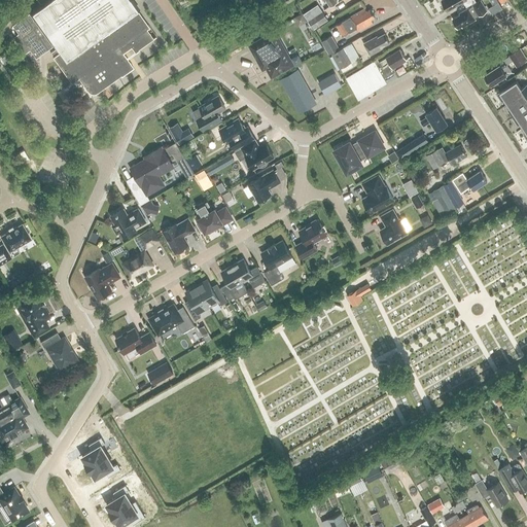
[(31,11),(60,51),(54,57),(53,57),(71,83),(78,78),(88,91),(90,93),(92,94),(95,94),(98,92),(121,75),(118,72),(126,67),(129,70),(133,67),(123,54),(131,47),(135,53),(156,37),(155,36),(153,38),(146,30),(149,28),(136,9),(137,8),(130,0),(37,0),(41,5),(31,11)]
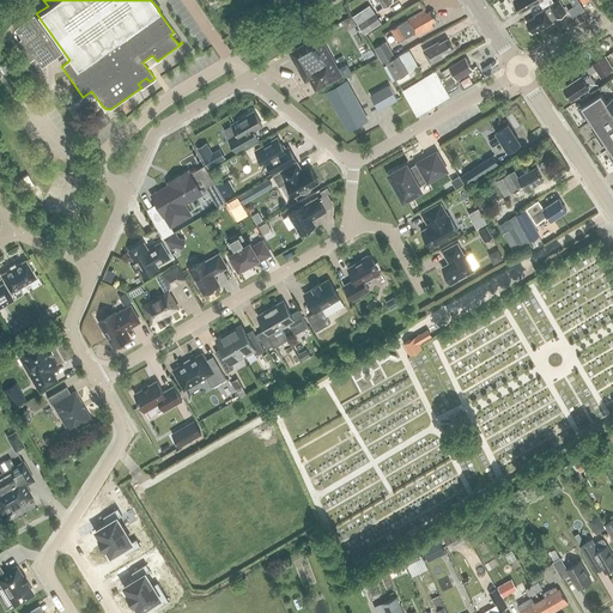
[(514,0),(521,13),(539,2),(542,8),(553,1),(552,0),(514,0)]
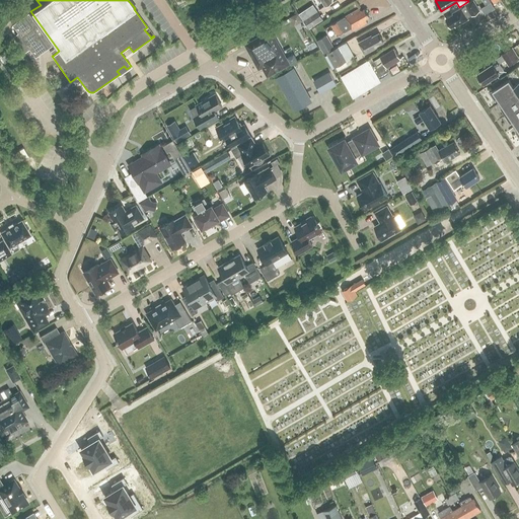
[(454,25),(455,27),(468,20),(466,16),(477,10),(472,1),(465,5),(466,7),(462,9),(461,8),(452,14),(453,15),(446,19),(450,27),(454,25)]
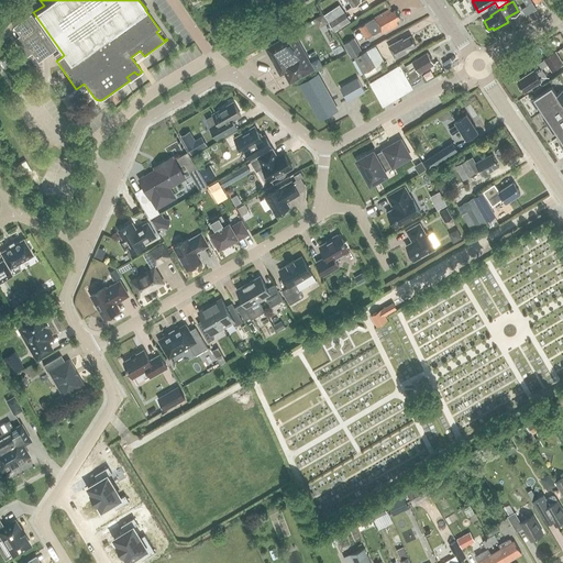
[(522,8),(527,14),(537,8),(532,1),(522,8)]
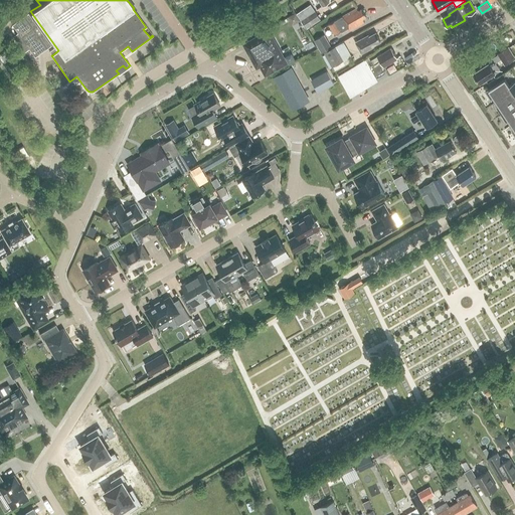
[(335,35),(341,31),(341,32),(348,28),(350,31),(365,22),(363,19),(366,17),(362,9),(358,11),(357,9),(329,25),(335,35)]
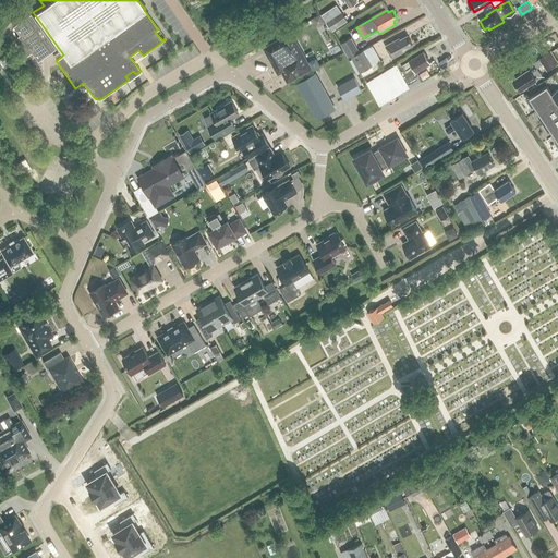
[(332,31),(347,21),(340,12),(326,21),(332,31)]
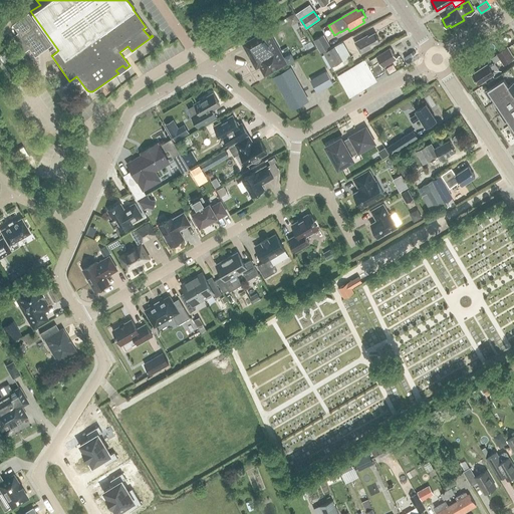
[(24,51),(29,48),(34,56),(50,44),(28,13),(12,24),(18,32),(13,36),(24,51)]
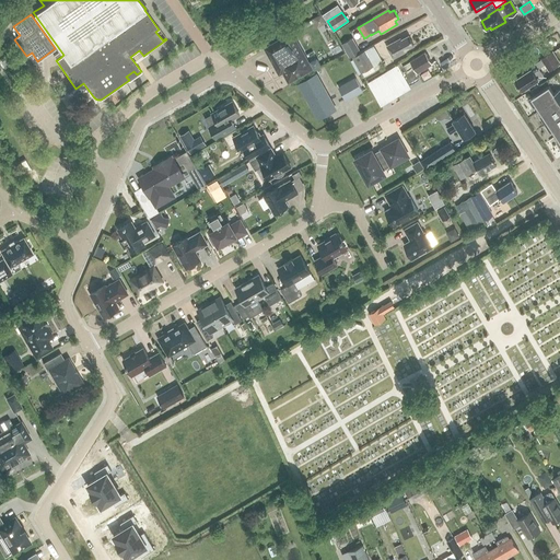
[(289,80),(311,69),(292,35),(267,49),(280,72),(283,70),(289,80)]
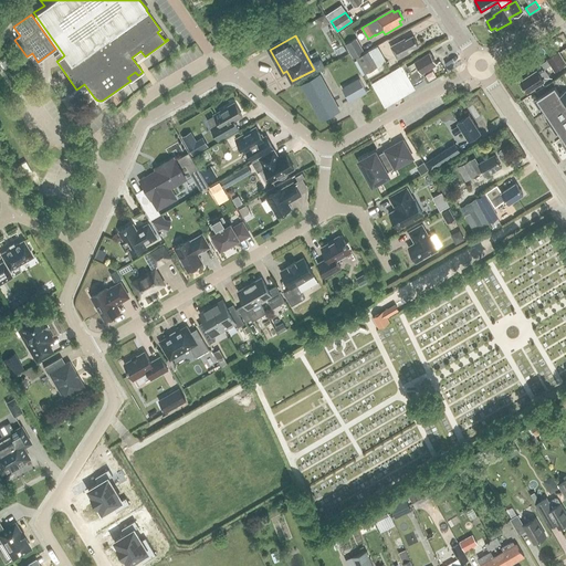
[(406,41),(405,39),(391,46),(397,59),(411,51),(410,50),(418,45),(413,37),(406,41)]
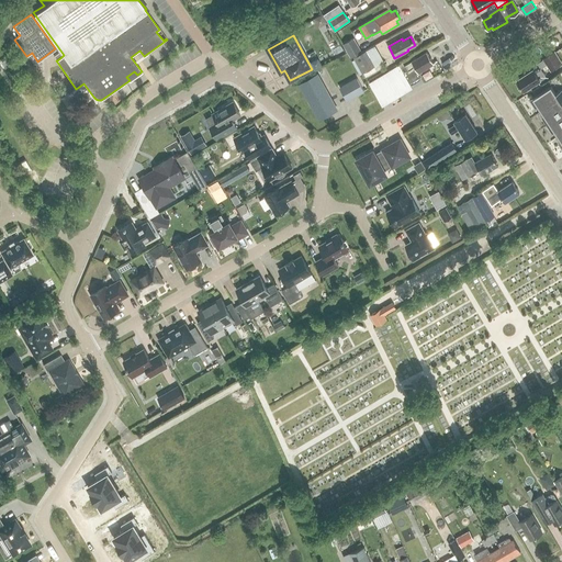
[(350,58),(361,51),(353,37),(343,45),(350,58)]
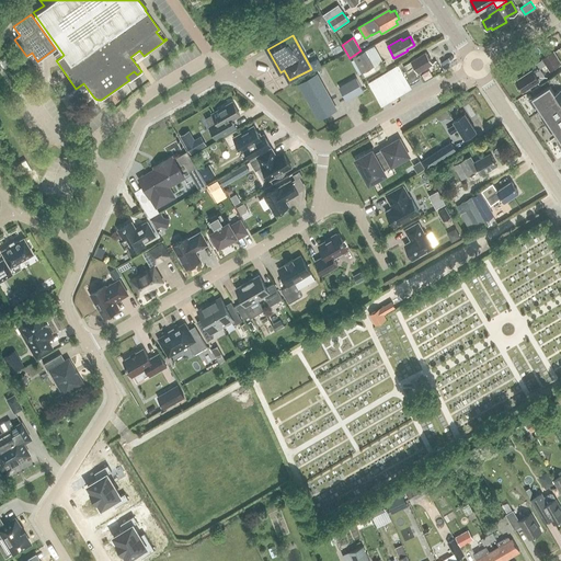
[(362,73),(375,66),(365,50),(353,58),(362,73)]
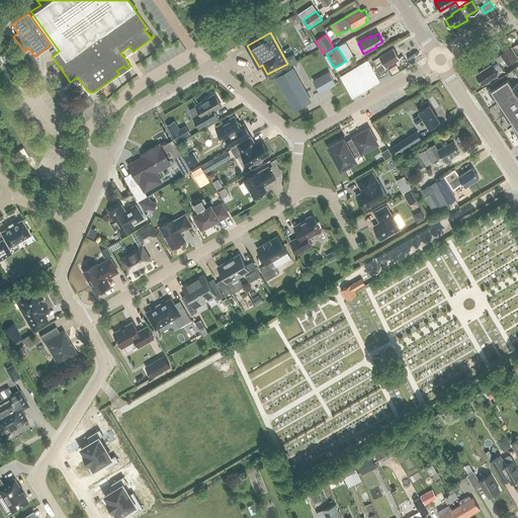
[(53,56),(59,51),(57,48),(50,52),(53,56)]
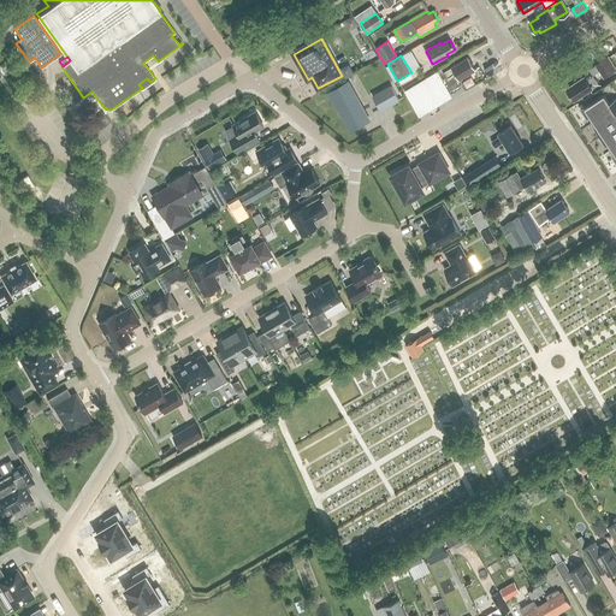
[(592,88),(593,87),(596,84),(596,83),(594,81),(592,76),(599,71),(602,73),(608,70),(610,73),(615,70),(608,57),(602,61),(596,65),(597,66),(588,71),(575,80),(576,81),(567,88),(574,100),(592,88)]
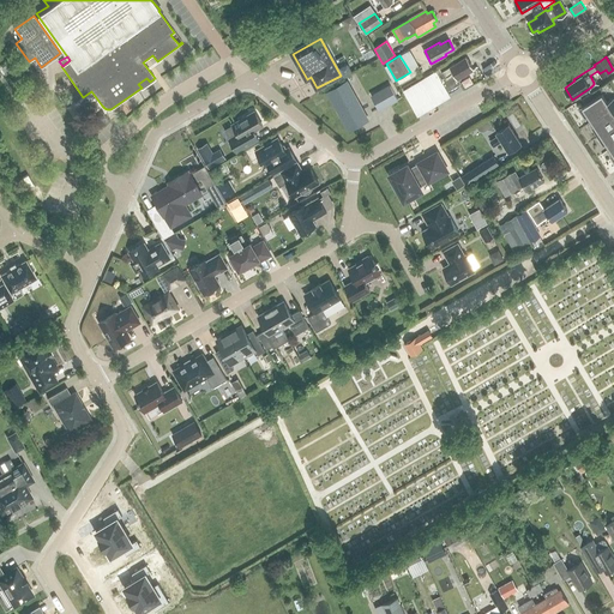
[(438,74),(435,72),(403,91),(414,109),(422,104),(423,107),(434,101),(435,103),(439,101),(438,98),(449,92),(446,89),(459,80),(458,79),(474,70),(465,58),(450,67),(438,74)]
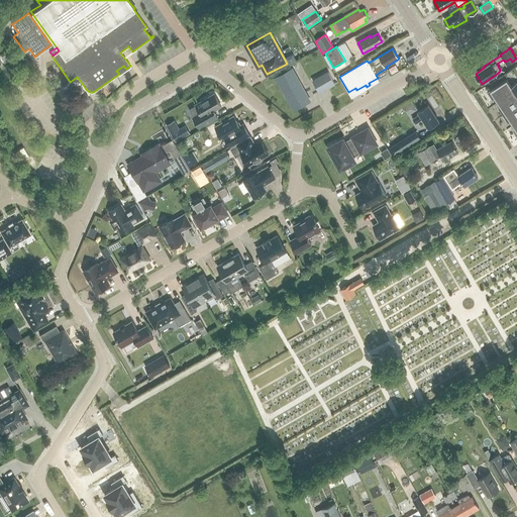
[(294,108),(308,100),(291,71),(277,79),(294,108)]
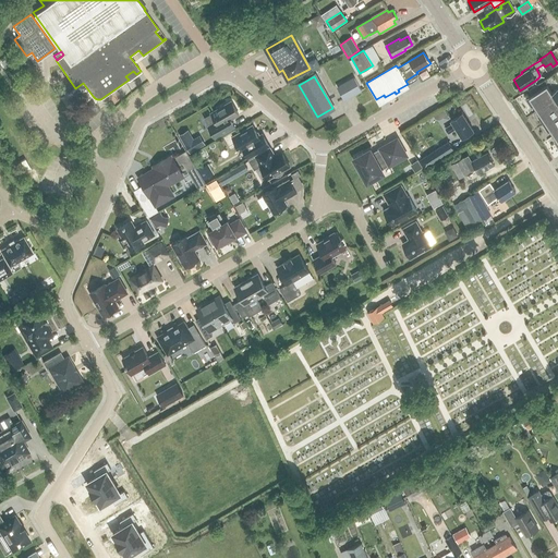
[(347,99),(361,92),(353,79),(339,87),(347,99)]
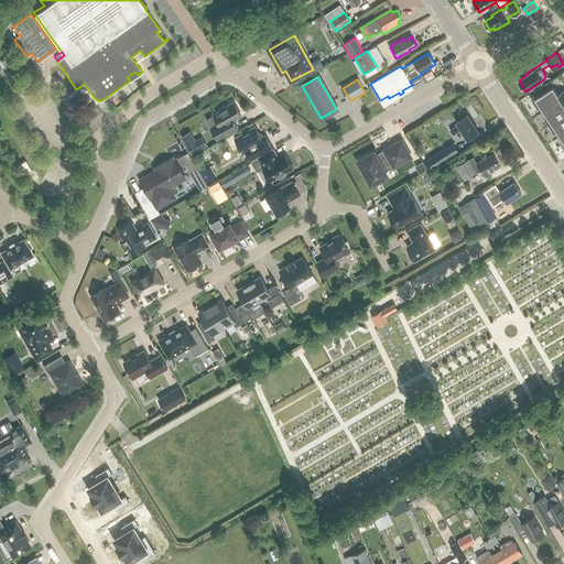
[(532,100),(538,109),(540,108),(545,116),(543,118),(554,134),(556,133),(563,142),(560,143),(563,149),(563,89),(557,94),(553,86),(532,100)]
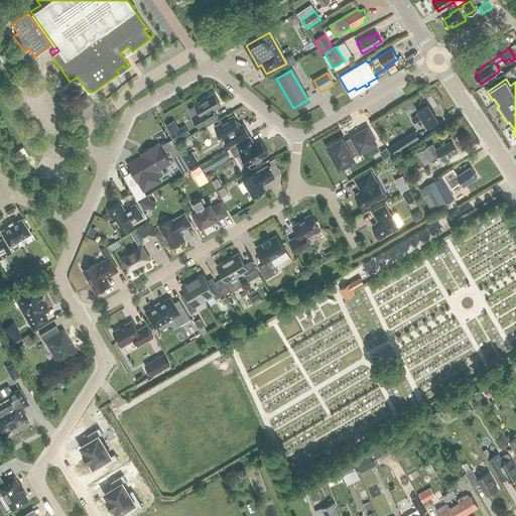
[(213,111),(221,106),(214,94),(196,105),(200,112),(192,117),(199,128),(217,118),(213,111)]
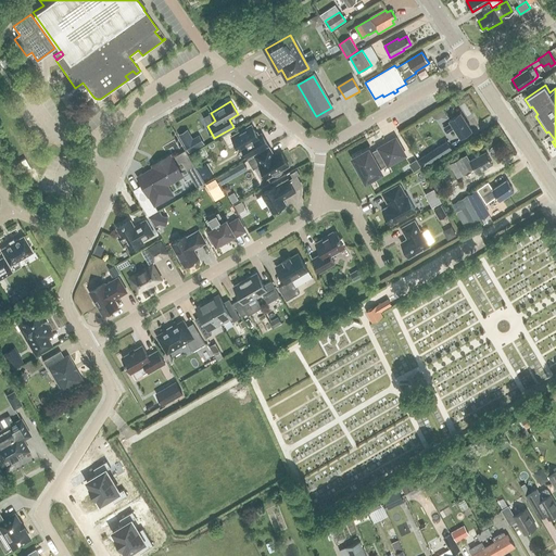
[(434,113),(441,124),(449,118),(442,108),(434,113)]
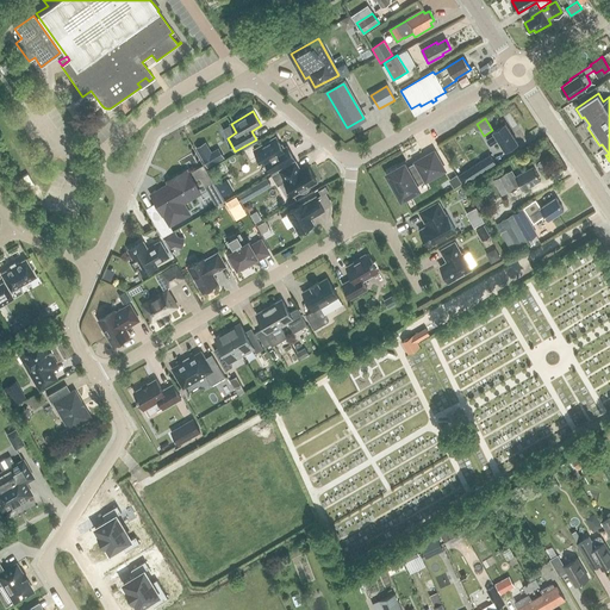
[(505,151),(518,143),(505,124),(492,131),(495,135),(487,141),(491,145),(498,141),(505,151)]
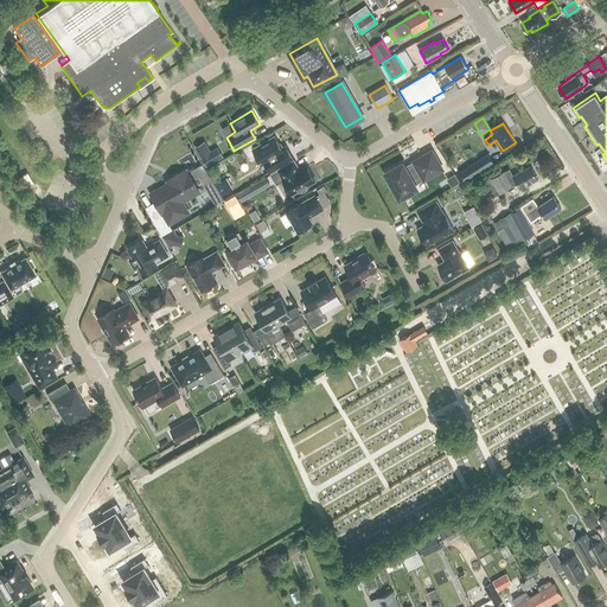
[(274,136),(253,149),(259,159),(257,160),(260,163),(260,161),(262,165),(264,163),(270,172),(293,159),(286,147),(281,149),(274,136)]
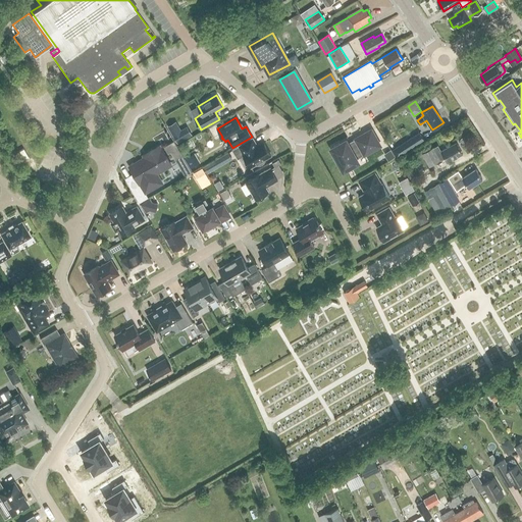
[(187,126),(180,131),(172,136),(177,144),(192,136),(187,126)]
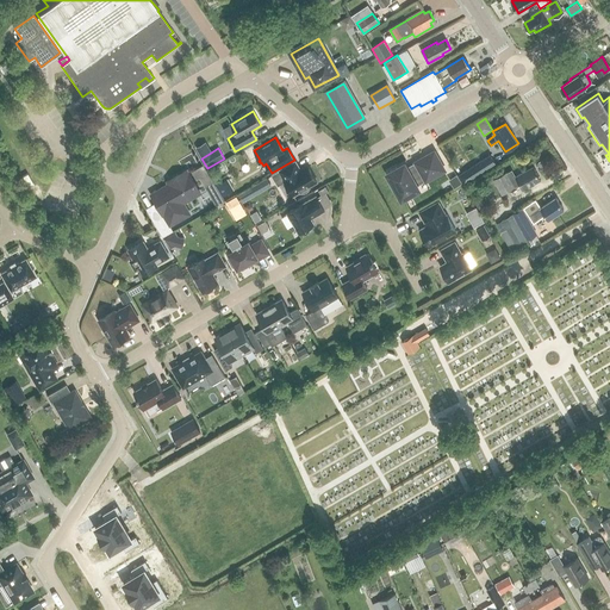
[(397,167),(390,172),(390,173),(387,174),(402,199),(405,197),(406,200),(414,195),(412,193),(418,190),(416,185),(424,179),(425,181),(444,170),(434,151),(416,162),(417,165),(408,169),(404,165),(397,168),(397,167)]
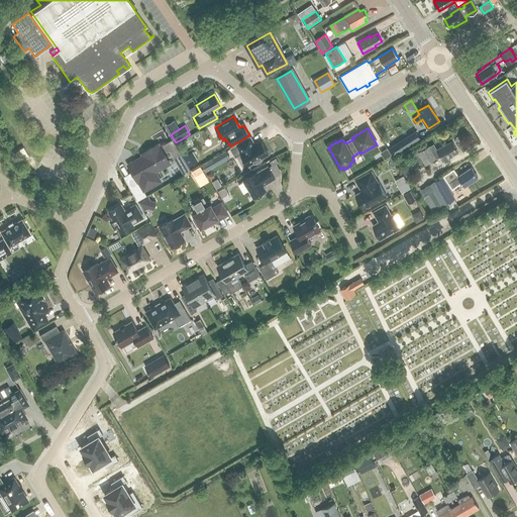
[(388,148),(393,156),(420,138),(415,131),(388,148)]
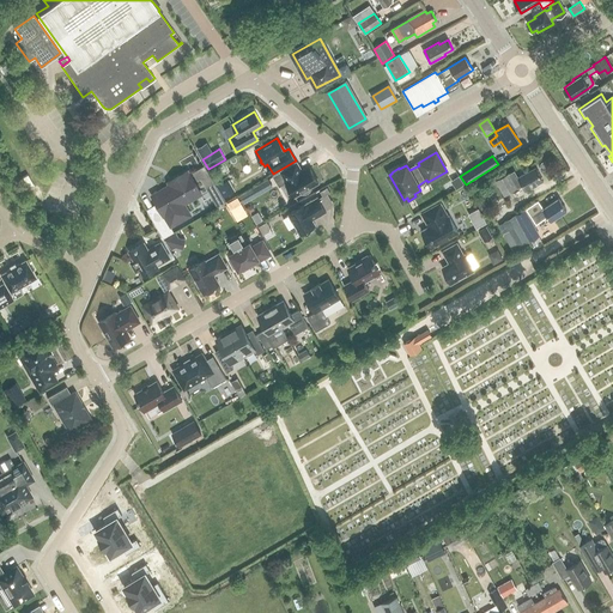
[(303,194),(308,193),(311,189),(309,186),(317,181),(310,168),(303,173),(302,171),(297,174),(292,167),(297,164),(297,163),(271,178),(274,177),(279,187),(286,182),(295,196),(302,193),(303,194)]
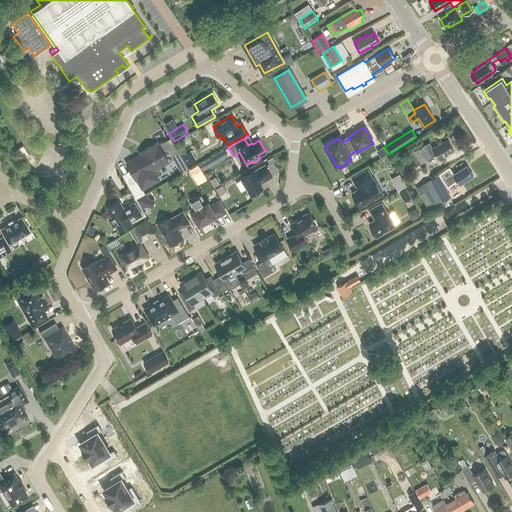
[(168,149),(174,146),(170,139),(161,145),(165,151),(168,149)]
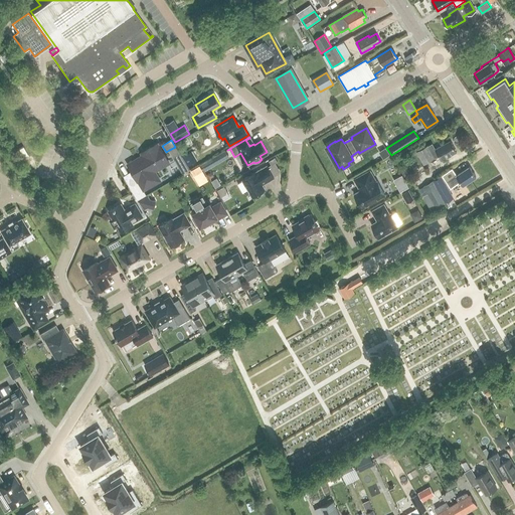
[(423,165),(435,159),(435,157),(439,155),(442,161),(450,156),(449,156),(457,151),(451,141),(442,147),(441,146),(436,149),(433,144),(427,146),(416,152),(423,165)]
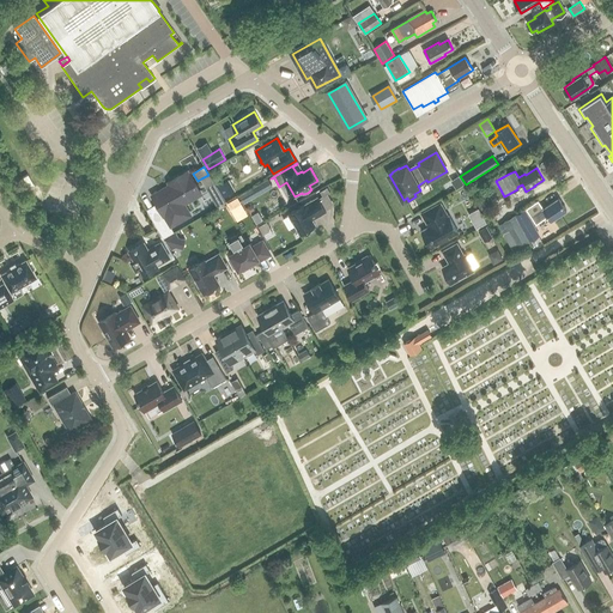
[(152,195),(157,204),(164,216),(171,226),(190,216),(184,204),(201,194),(188,171),(171,181),(173,183),(152,195)]
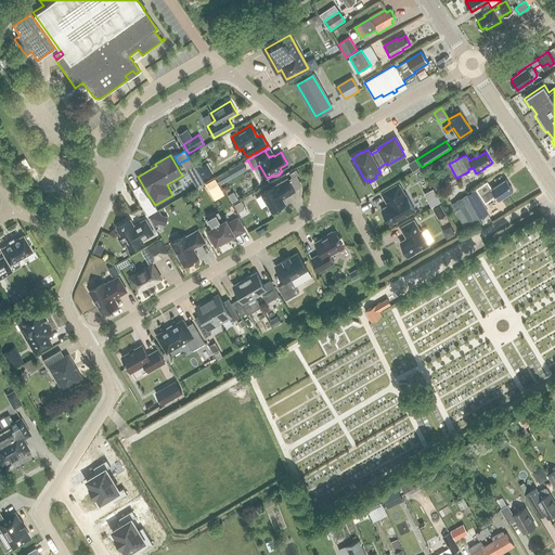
[(190,158),(183,162),(189,171),(195,168),(190,158)]
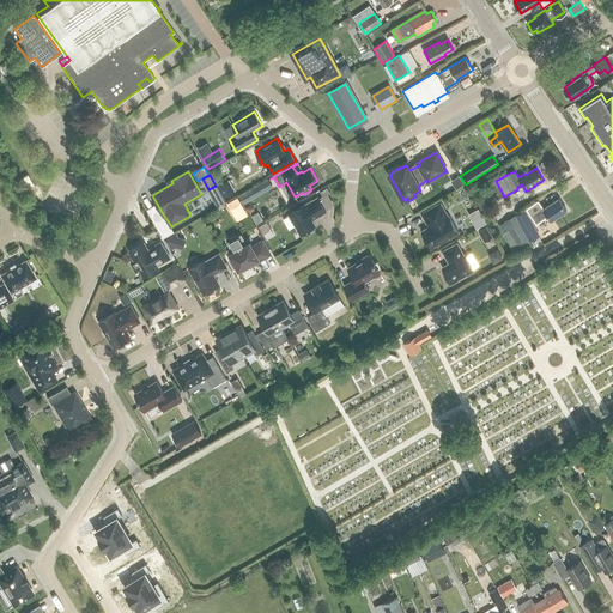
[(273,187),(268,180),(240,196),(243,204),(273,187)]
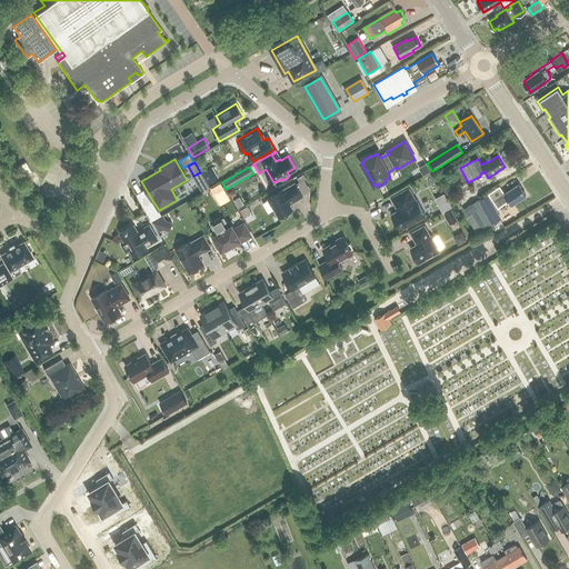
[(207,185),(213,180),(208,169),(201,173),(207,185)]
